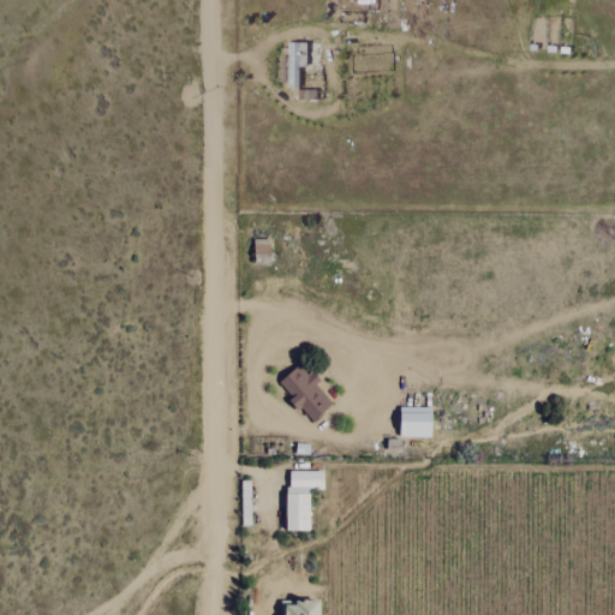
[(282,89),(302,90),(303,45),(288,45),(288,59),(284,59),(282,89)]
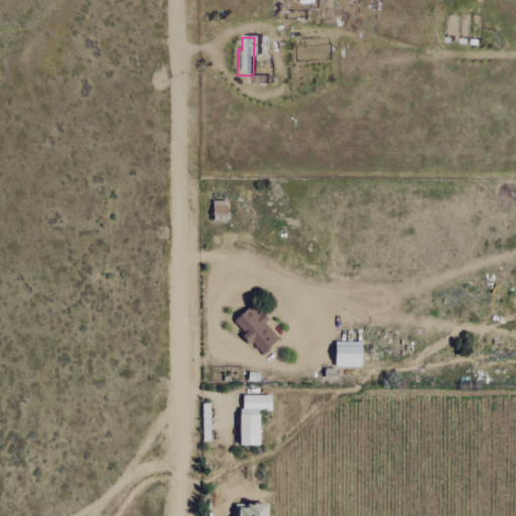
[(227,201),(213,202),(214,221),(227,221),(227,201)]
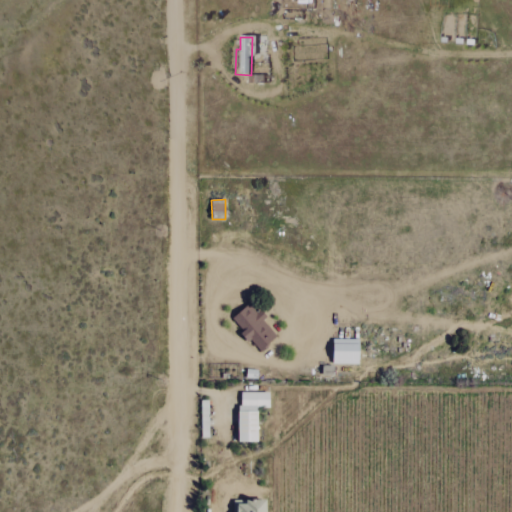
[(232,318),(258,352),(278,337),(259,313),(257,315),(249,304),(232,318)]
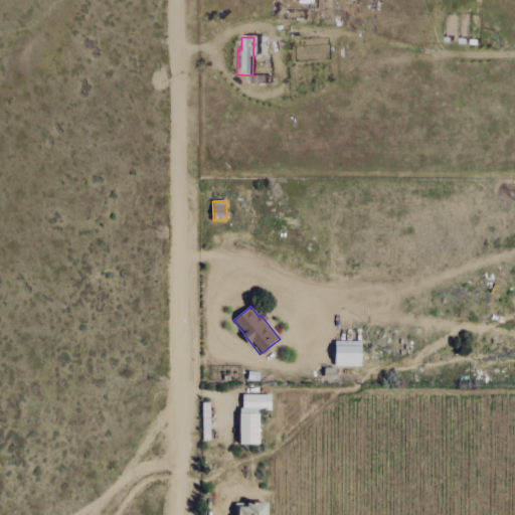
[(362,341),(336,341),(335,366),(361,366),(362,341)]
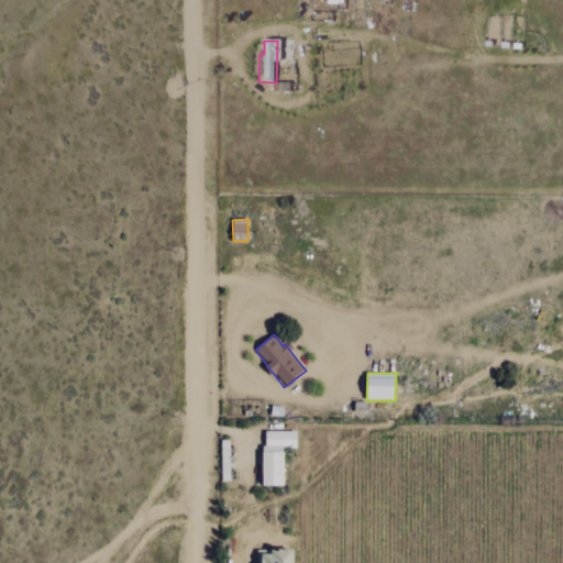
[(263,486),(284,486),(284,449),(296,449),(296,432),(263,431),(263,486)]
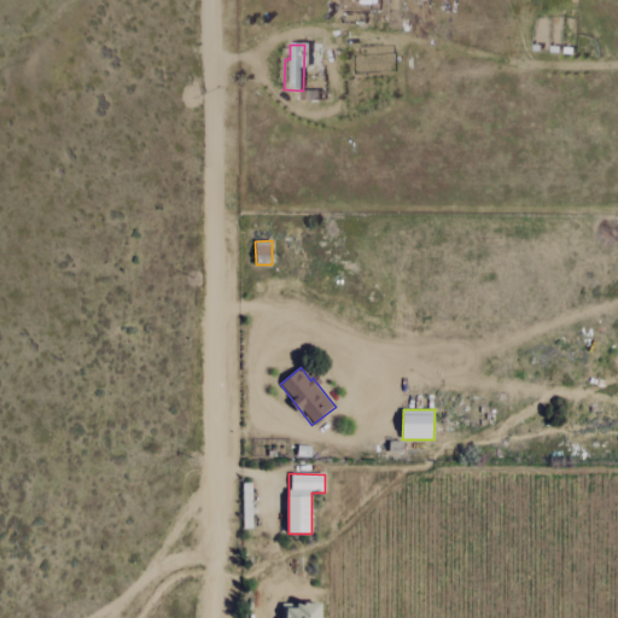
[(321,617),(321,606),(285,605),(285,617),(321,617)]
